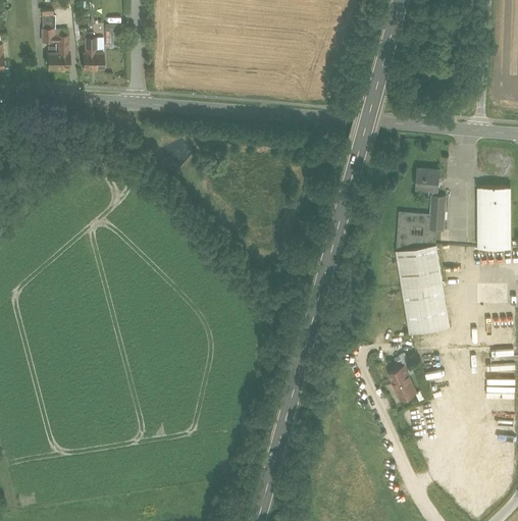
[(118,24),(104,24),(104,33),(118,33),(118,24)]
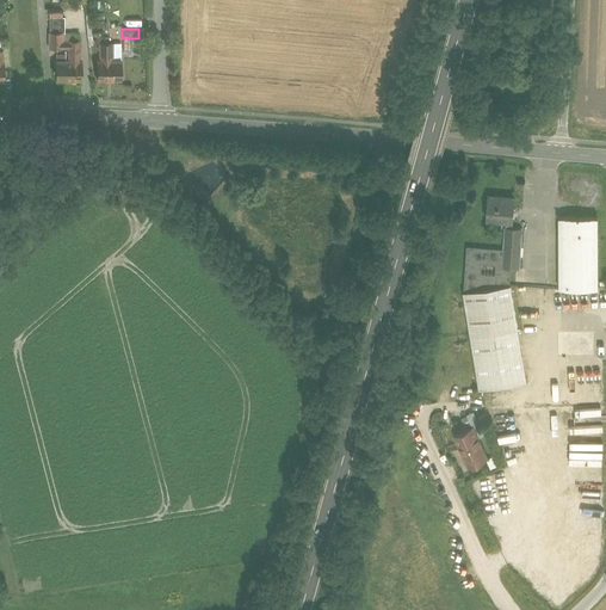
[(49,84),(75,82),(75,60),(74,60),(74,45),(74,41),(61,41),(61,42),(57,42),(57,35),(57,34),(43,34),(43,50),(62,49),(62,61),(49,61),(49,84)]
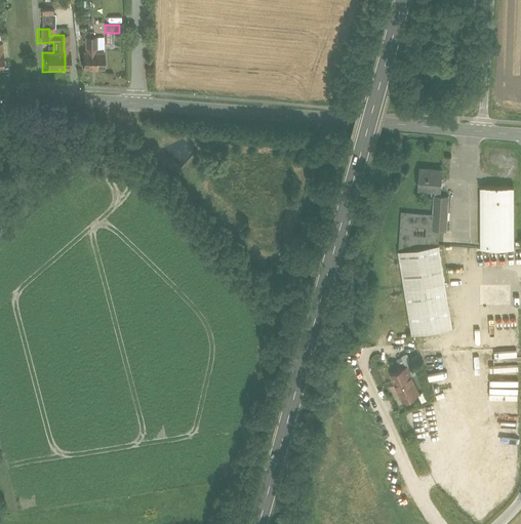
[(64,35),(64,39),(68,39),(68,30),(49,30),(49,36),(52,36),(52,35),(64,35)]
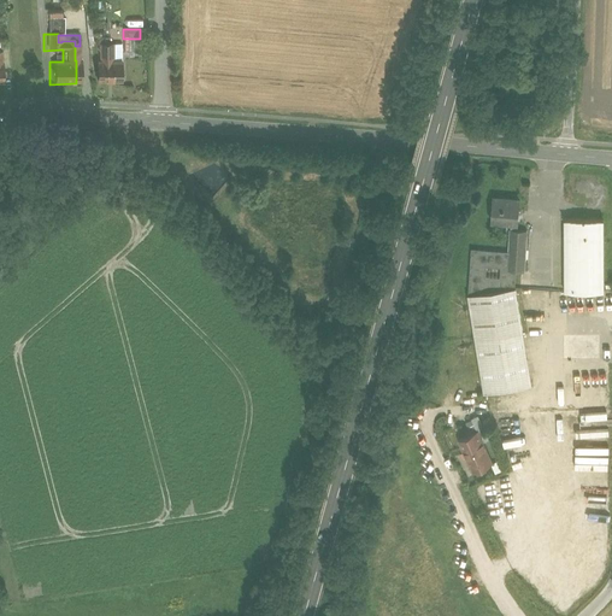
[(92,62),(92,83),(117,83),(117,62),(107,62),(107,44),(100,44),(93,44),(93,62),(92,62)]
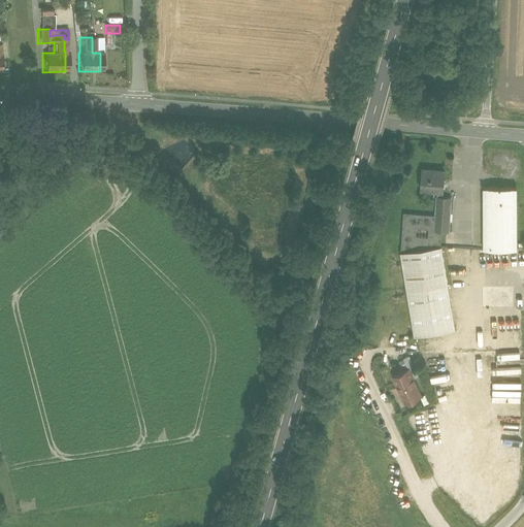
[(445,170),(421,170),(420,193),(436,193),(444,194),(445,170)]
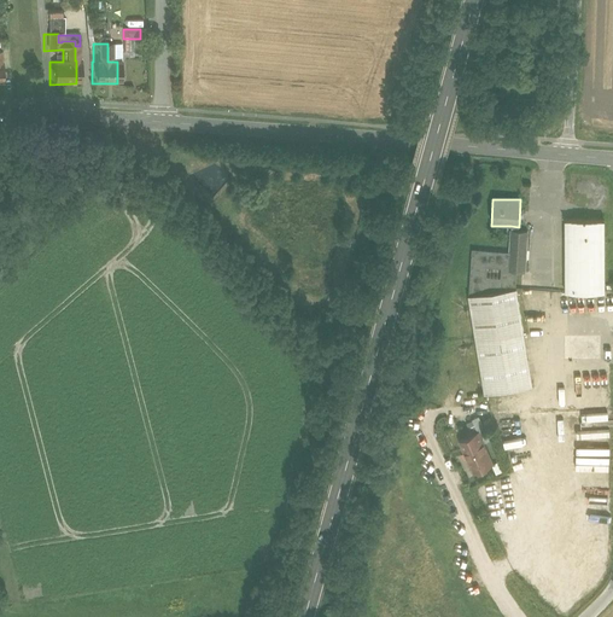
[(606,221),(565,221),(565,295),(606,294),(606,221)]
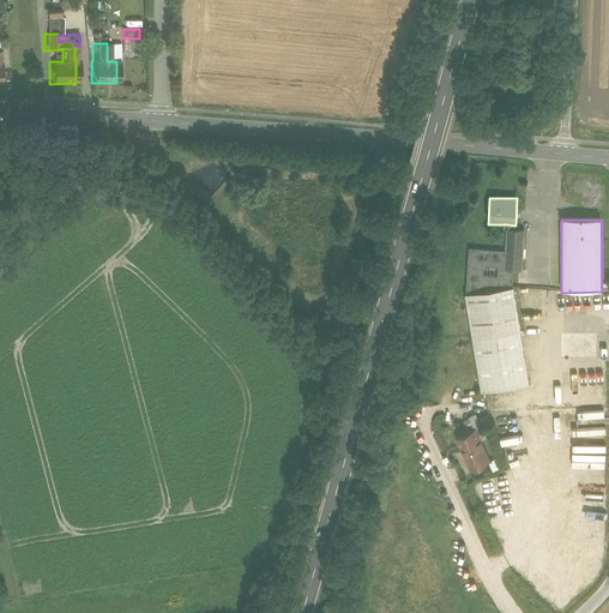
[(525,233),(516,232),(516,226),(507,224),(507,232),(506,254),(506,274),(514,274),(524,274),(525,233)]
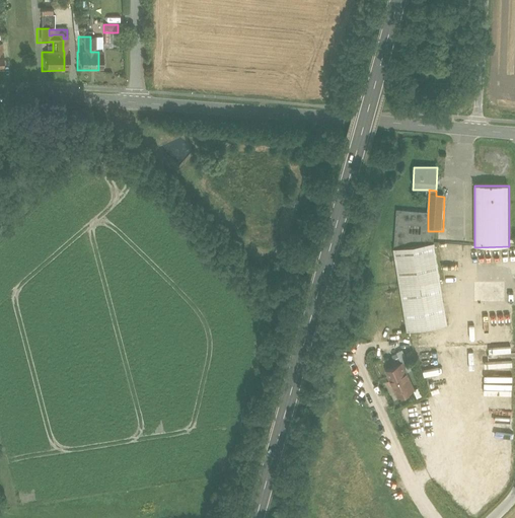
[(434,245),(435,231),(428,231),(428,215),(396,212),(392,251),(434,245)]
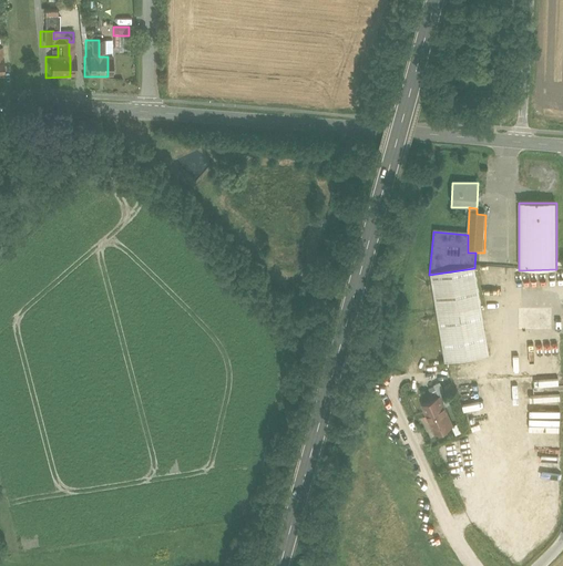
[(490,356),(476,268),(474,268),(429,275),(443,363),(490,356)]
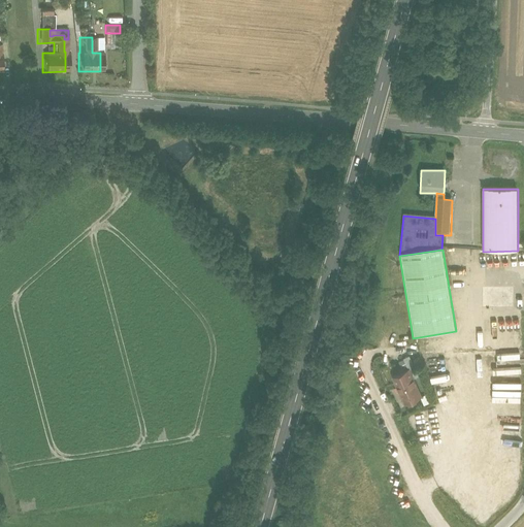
[(422,397),(410,370),(390,380),(403,406),(422,397)]
